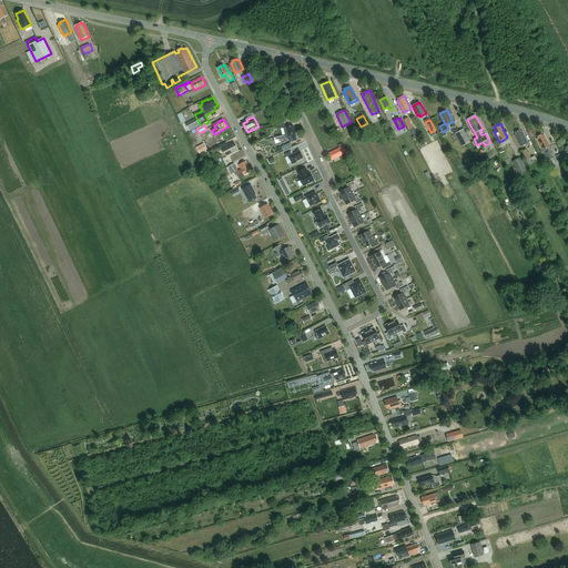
[(287,128),(284,128),(284,131),(285,134),(288,134),(290,134),(295,133),(295,132),(293,125),(287,128)]
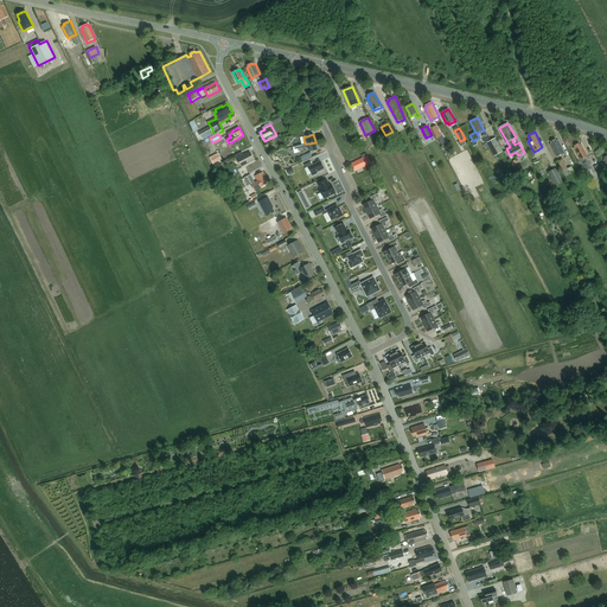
[(442,136),(439,138),(442,146),(443,148),(448,147),(442,136)]
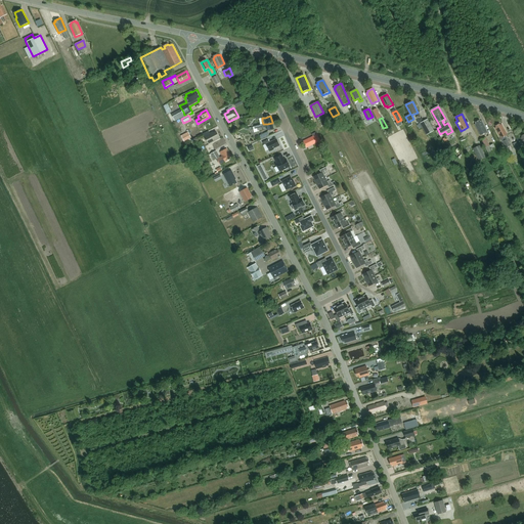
[(421,119),(418,121),(420,124),(421,124),(427,135),(435,131),(428,119),(424,121),(423,122),(421,119)]
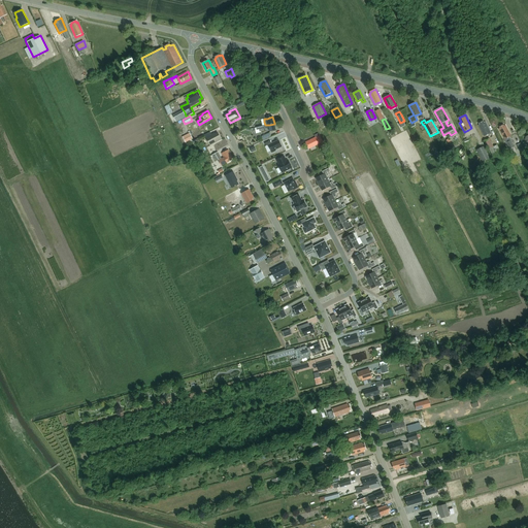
[(480,123),(481,125),(479,126),(485,137),(492,133),(486,122),(485,123),(484,121),(480,123)]
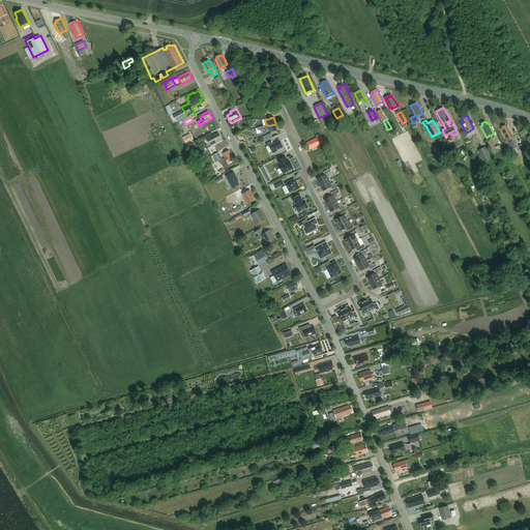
[(508,126),(506,126),(506,125),(502,127),(502,128),(501,129),(506,141),(511,138),(513,137),(508,126)]
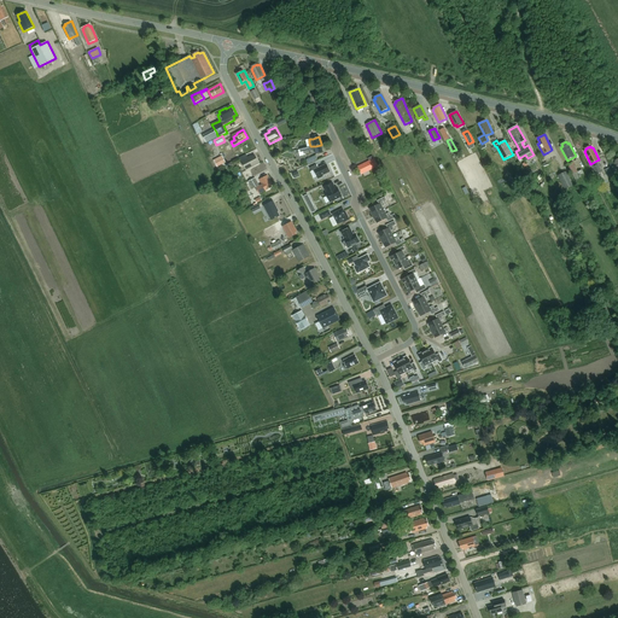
[(248,158),(242,162),(246,170),(260,163),(256,156),(254,157),(252,156),(248,158)]
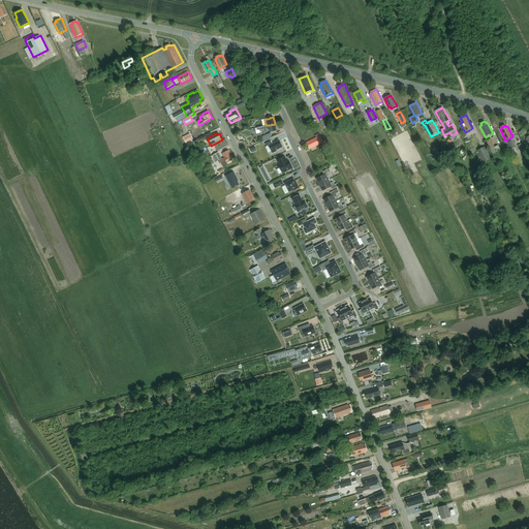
[(320,135),(306,143),(310,149),(323,143),(320,135)]
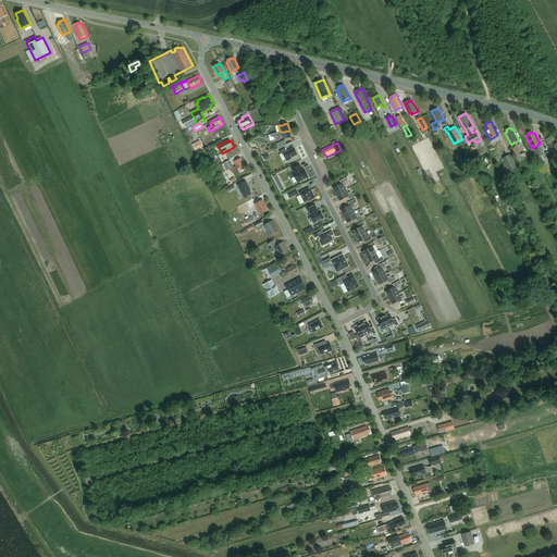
[(521,155),(517,146),(511,149),(521,165),(525,163),(524,162),(529,160),(524,152),(521,155)]
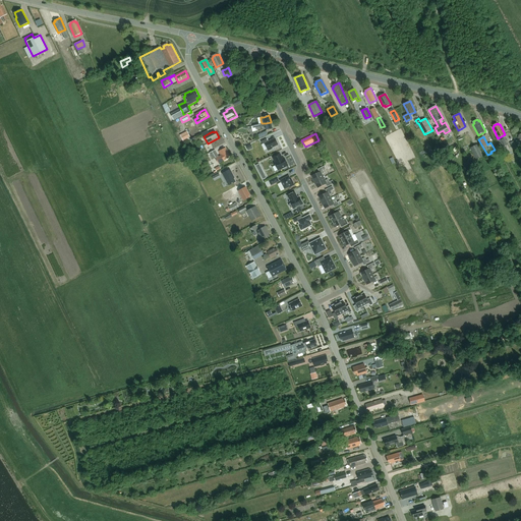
[(278,145),(275,138),(268,141),(267,138),(262,141),(263,145),(265,143),(269,151),(272,149),(272,148),(278,145)]
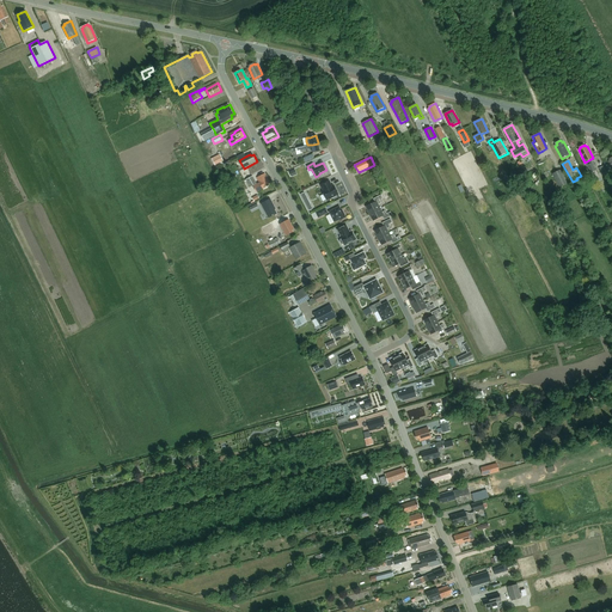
[(593,163),(587,166),(591,173),(597,170),(593,163)]
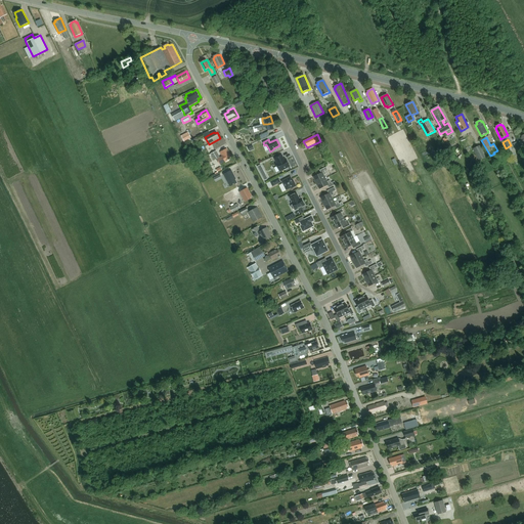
[(486,158),(480,145),(474,149),(480,162),(486,158)]
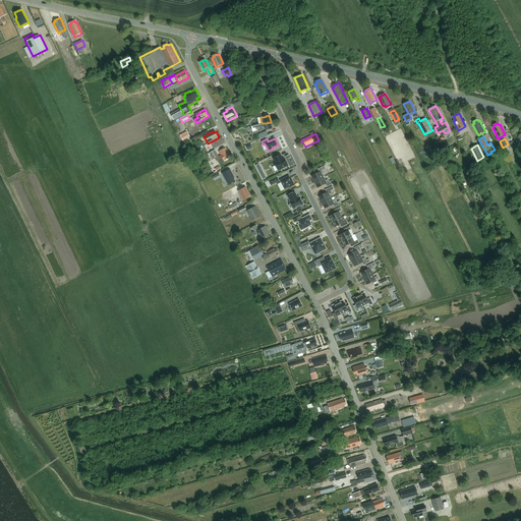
[(220,156),(221,157),(220,158),(222,162),(229,158),(228,157),(230,156),(226,148),(220,152),(221,155),(220,156)]
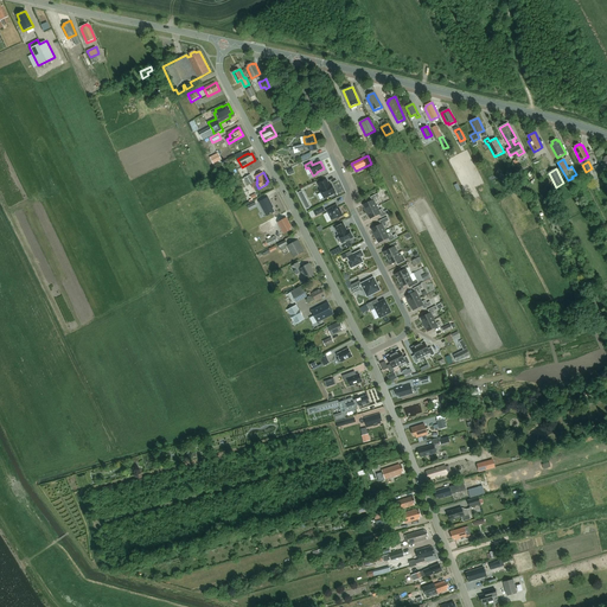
[(244,179),(248,186),(251,184),(255,183),(250,176),(244,179)]
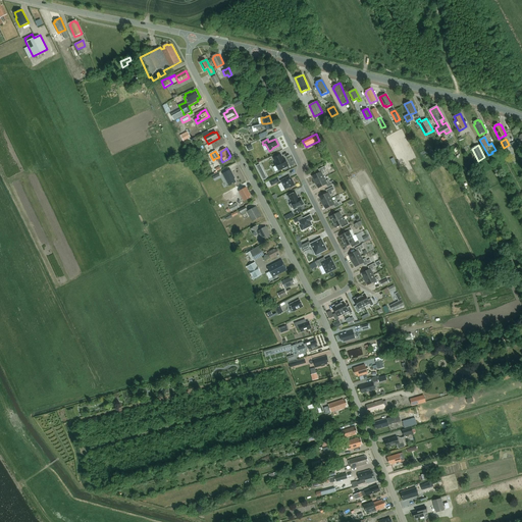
[(280,154),(273,157),(276,162),(275,163),(278,170),(282,168),(283,168),(286,167),(286,166),(289,165),(285,158),(282,160),(280,154)]
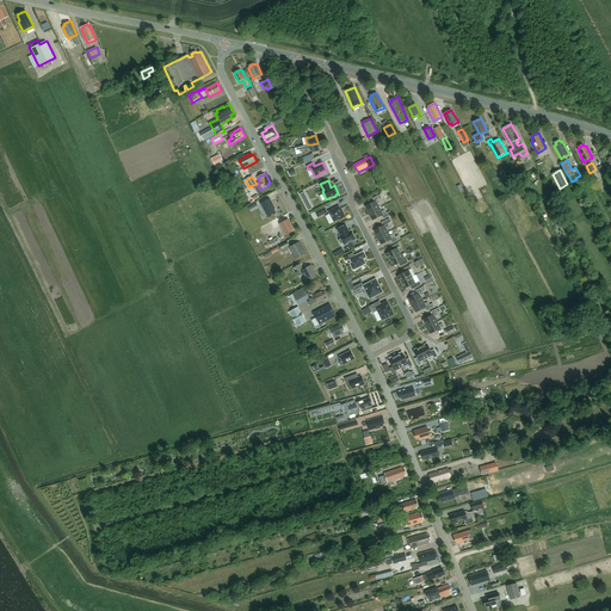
[(375,202),(365,207),(369,214),(380,208),(378,204),(381,203),(380,199),(383,198),(381,195),(374,198),(375,202)]
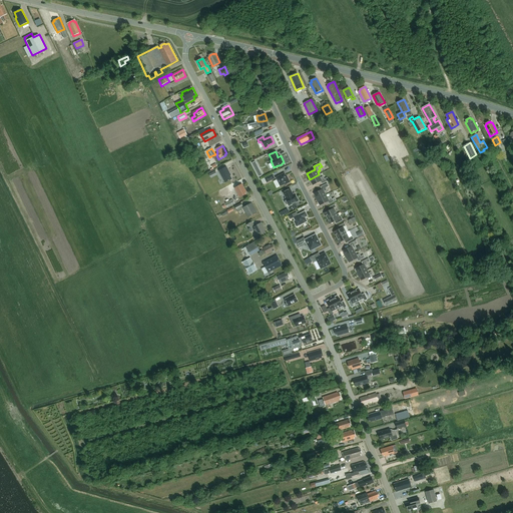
[(225,182),(232,179),(230,175),(231,175),(227,167),(219,171),(225,182)]
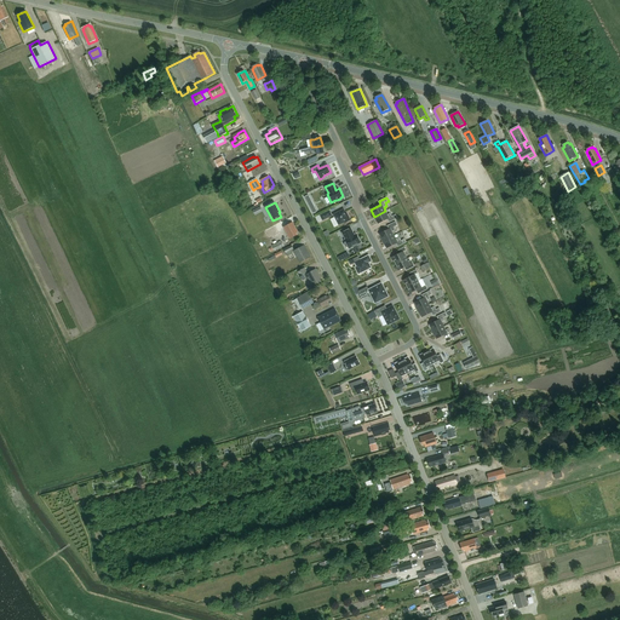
[(345,212),(344,210),(333,214),(339,225),(345,222),(345,223),(350,220),(346,212),(345,212)]
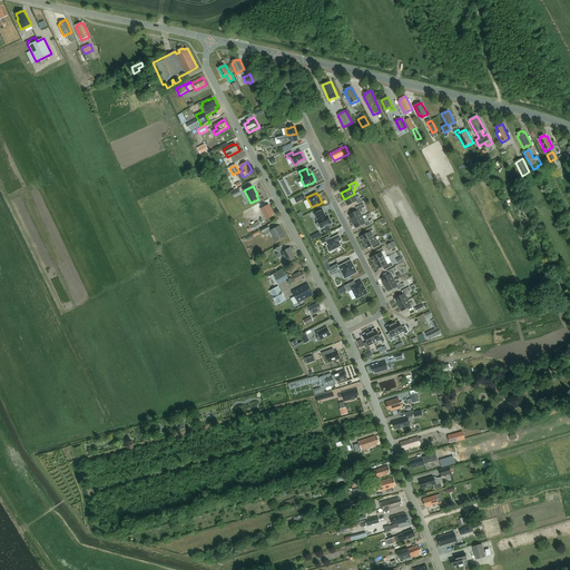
[(296,203),(305,198),(303,194),(294,198),(296,203)]
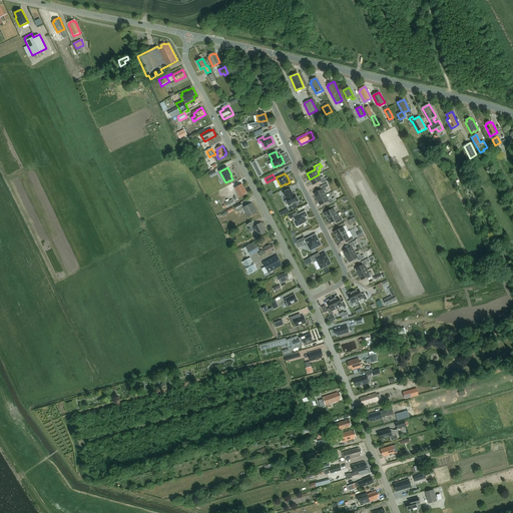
[(319,174),(310,179),(313,185),(321,181),(322,182),(322,183),(329,180),(328,177),(325,179),(323,176),(321,177),(319,174)]
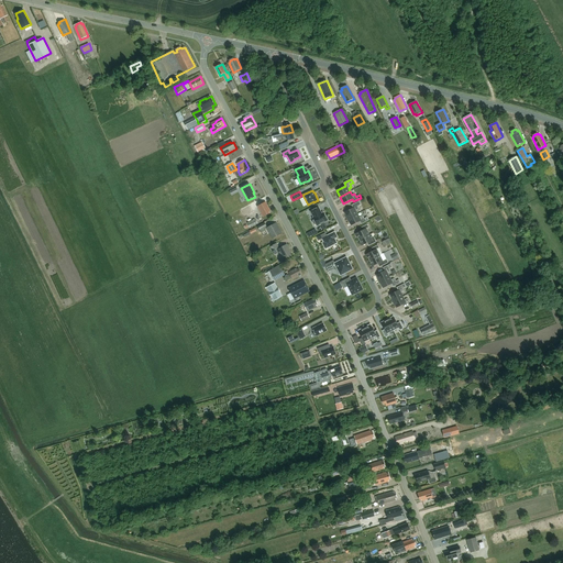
[(508,200),(511,207),(518,203),(515,198),(508,200)]
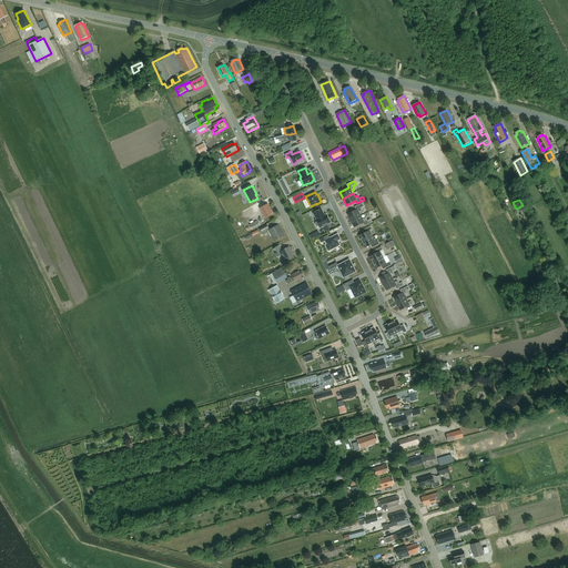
[(356,210),(347,214),(351,221),(361,215),(359,212),(362,211),(361,208),(364,206),(363,203),(355,206),(356,209),(356,210)]
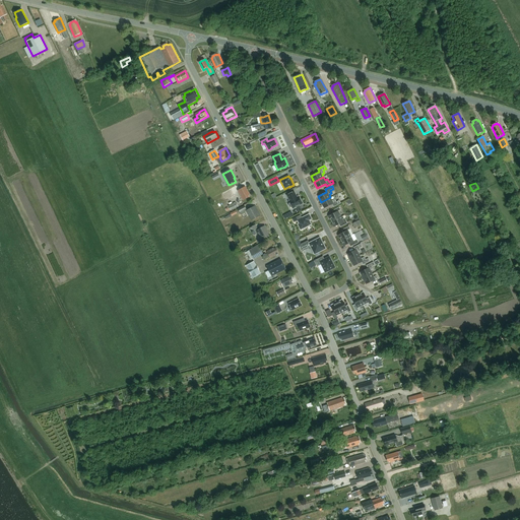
[(249,195),(250,195),(246,187),(239,191),(244,200),(249,197),(249,195)]
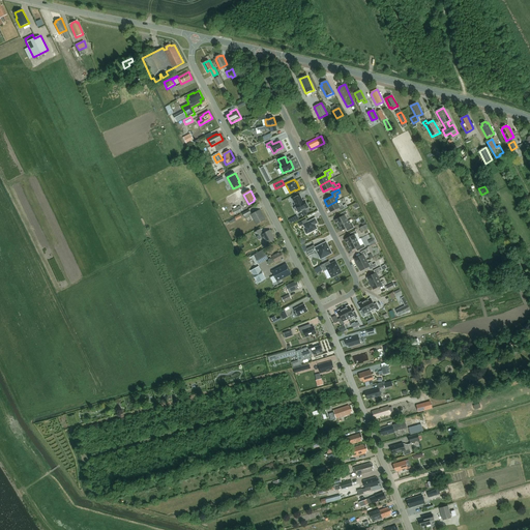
[(236,193),(228,197),(229,199),(230,201),(231,203),(239,198),(236,193)]
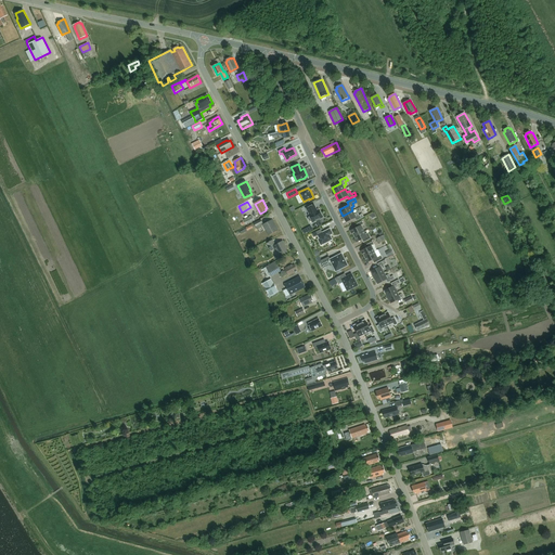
[(313,205),(307,208),(310,215),(309,215),(310,217),(309,218),(309,219),(310,220),(310,221),(312,220),(313,222),(323,217),(319,209),(317,211),(315,209),(317,209),(313,205)]
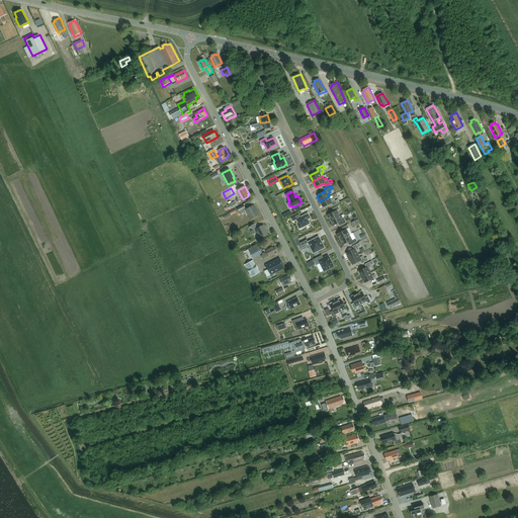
[(329,196),(320,201),(323,207),(331,203),(332,204),(333,206),(339,202),(338,199),(335,201),(334,198),(331,200),(329,196)]
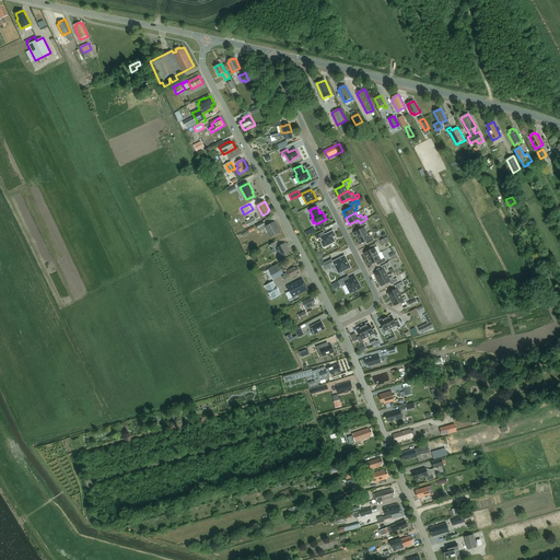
[(279,233),(279,232),(280,231),(276,222),(266,226),(271,237),(279,233)]
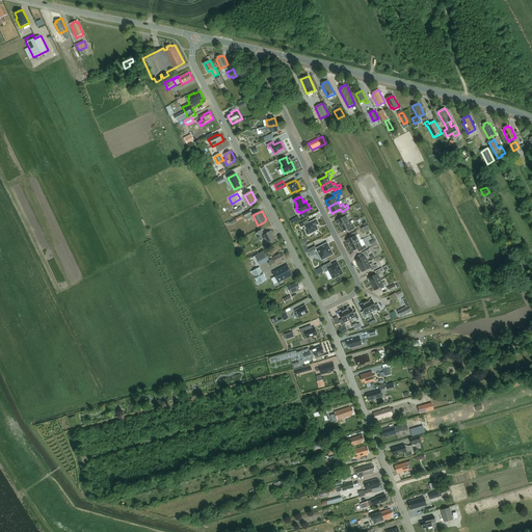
[(342,218),(336,221),(338,223),(340,227),(349,221),(346,216),(349,214),(347,212),(341,215),(343,217),(342,218)]
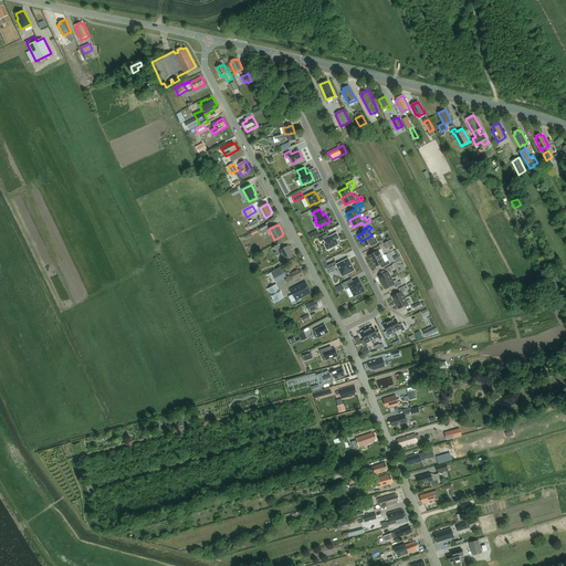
[(338,238),(336,233),(329,238),(327,234),(318,239),(321,242),(325,240),(326,243),(325,244),(327,250),(329,249),(333,248),(338,244),(336,240),(338,238)]
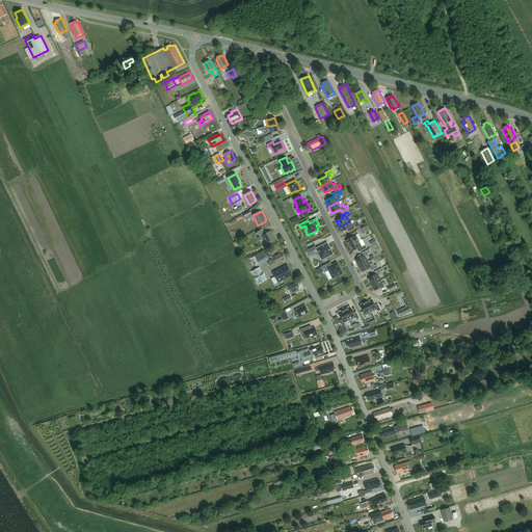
[(349,221),(340,227),(341,229),(340,230),(342,232),(347,230),(348,229),(350,232),(355,229),(353,223),(350,224),(349,221)]
